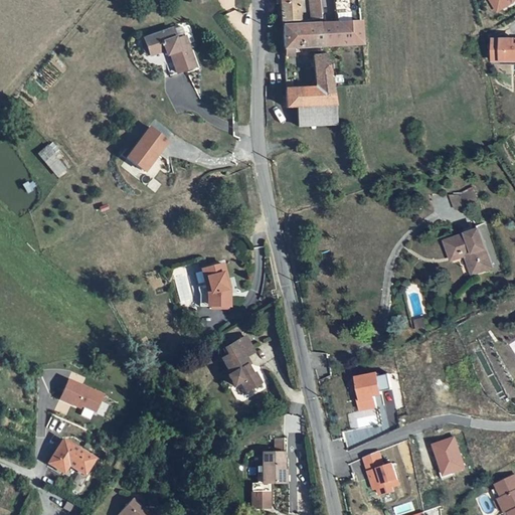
[(283,0),(282,0),(284,24),(301,23),(300,11),(311,11),(313,18),(323,17),(321,0),(283,0)]
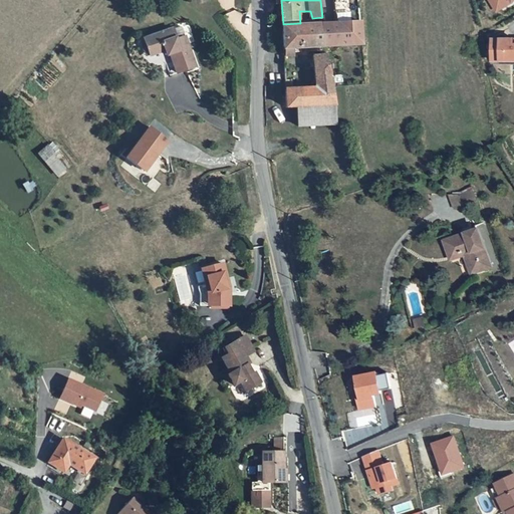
[(348,0),(341,0),(342,15),(349,14),(348,0)]
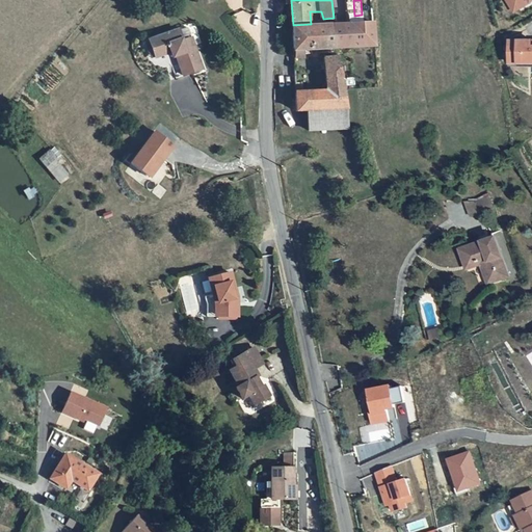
[(531,0),(507,0),(515,14),(531,3),(531,0)]
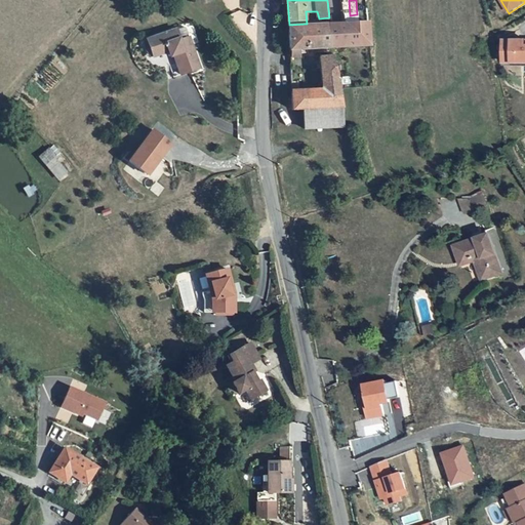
[(329,23),(332,45),(372,43),(370,21),(329,23)]
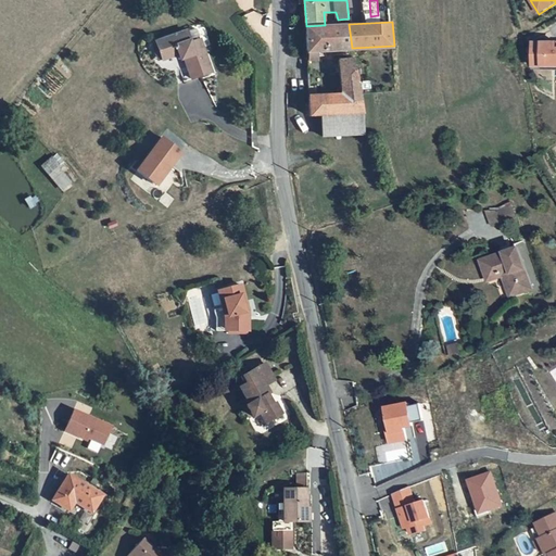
[(325,25),(306,26),(307,50),(352,48),(349,24),(325,25)]
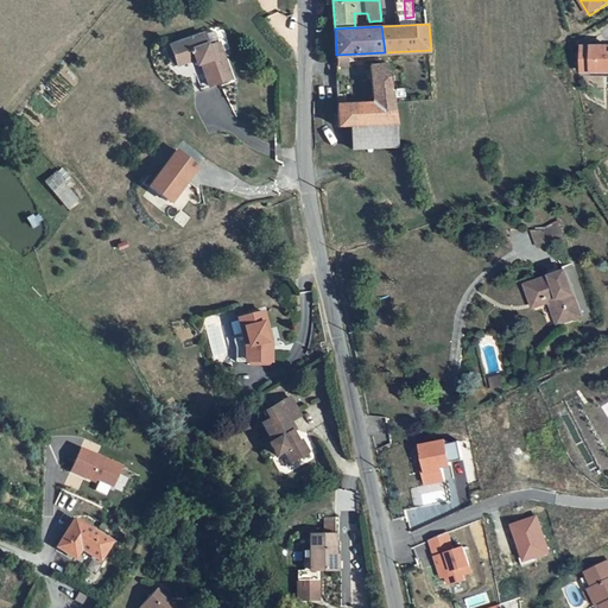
[(219,75),(230,70),(216,30),(172,45),(178,64),(191,61),(198,58),(201,64),(202,64),(210,87),(222,82),(219,75)]
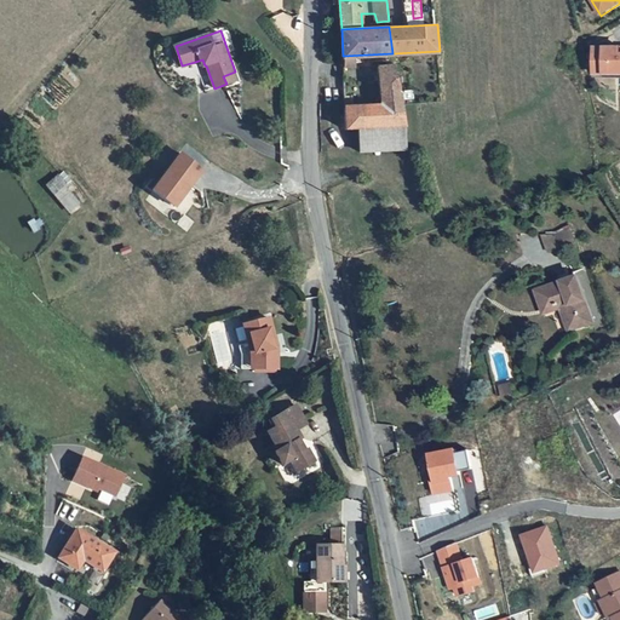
[(619,45),(593,45),(593,72),(619,72),(619,45)]
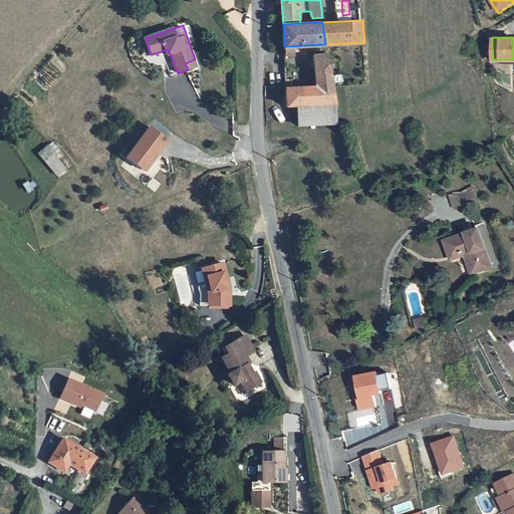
[(146,38),(142,39),(147,56),(151,54),(146,38)]
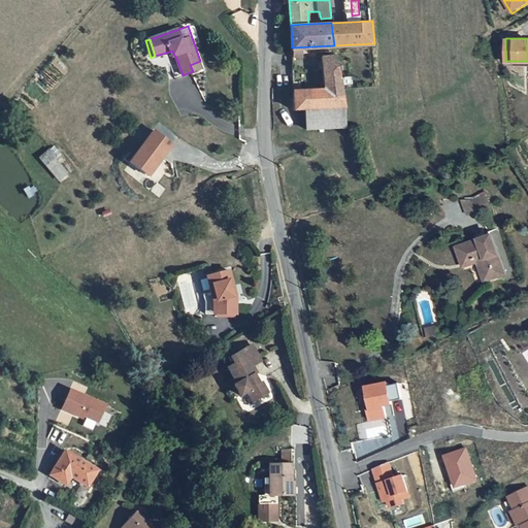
[(326,84),(341,84),(336,55),(324,56),(326,84)]
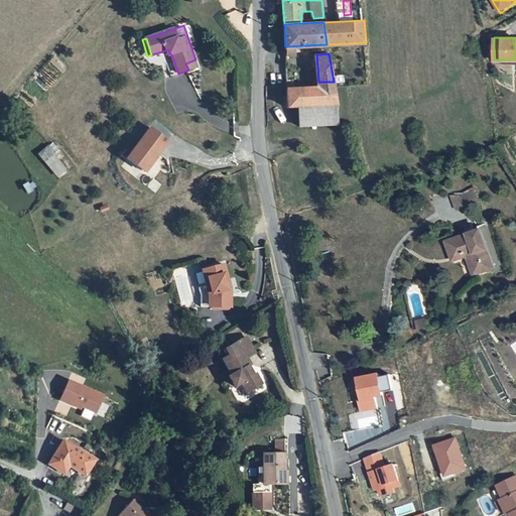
[(185,63),(188,70),(198,67),(196,59),(185,63)]
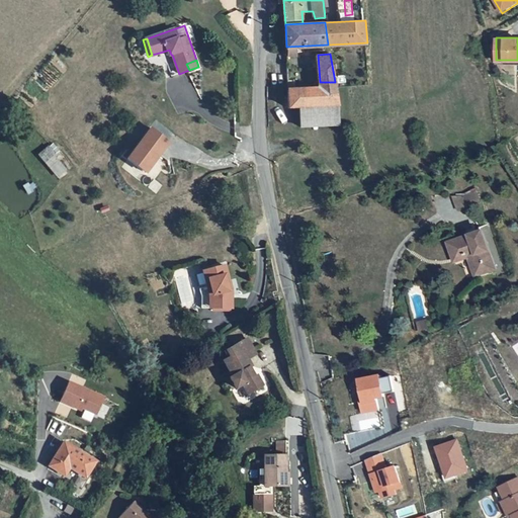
[(294,88),(293,81),(288,81),(289,105),(312,104),(311,88),(294,88)]
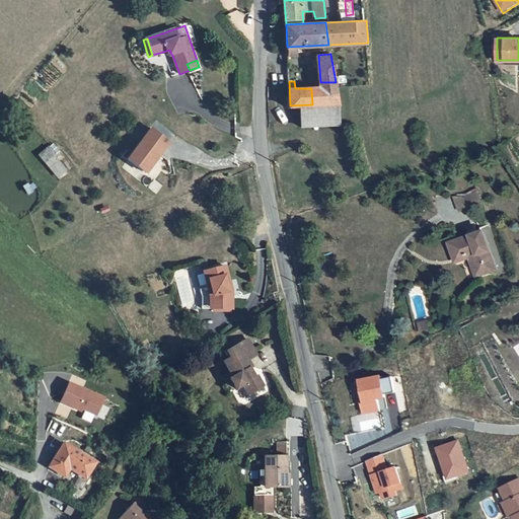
[(320,82),(320,88),(311,88),(312,104),(321,104),(321,107),(328,107),(329,104),(340,103),(336,82),(320,82)]
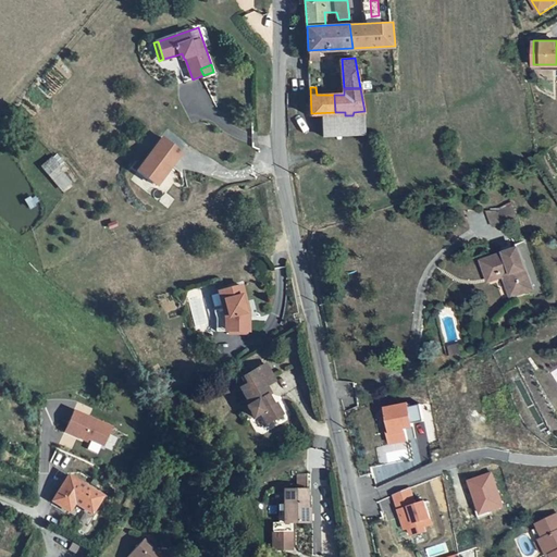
[(163,137),(138,170),(158,185),(171,166),(168,164),(180,149),(163,137)]
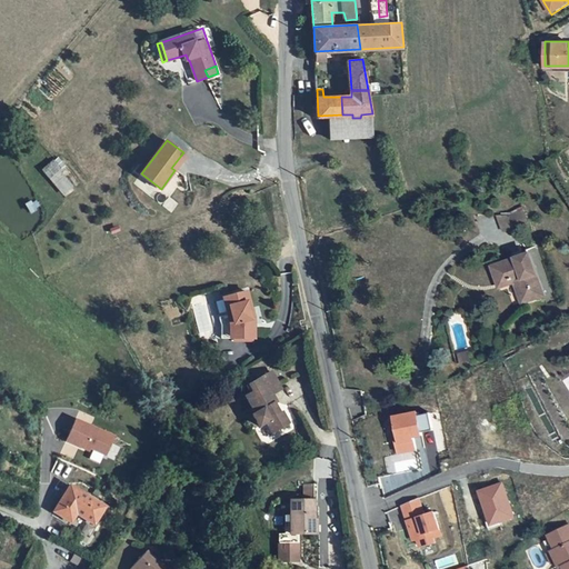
[(187,156),(183,152),(171,168),(175,170),(187,156)]
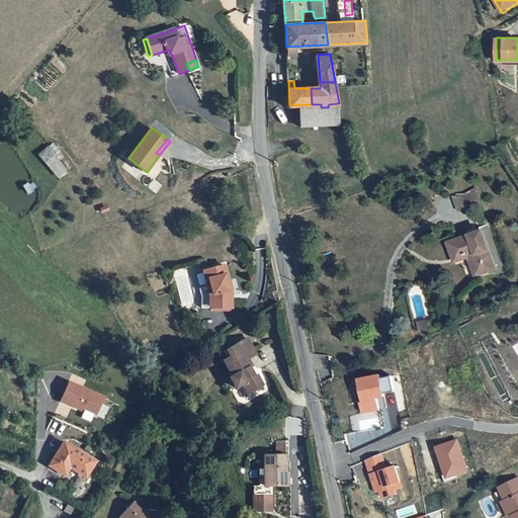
[(53,143),(37,155),(58,179),(73,167),(53,143)]
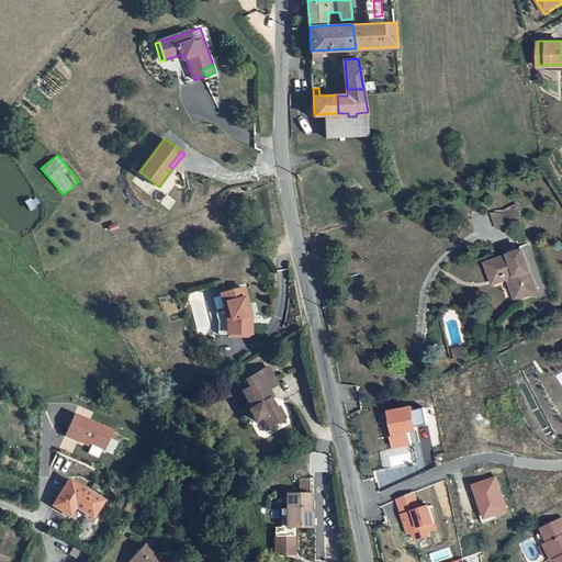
[(518,209),(512,192),(505,195),(512,212),(518,209)]
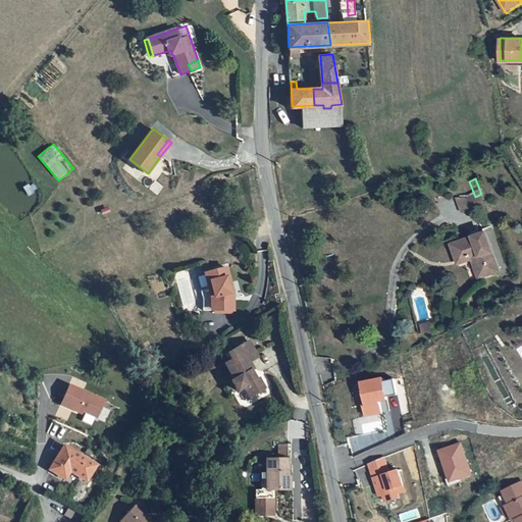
[(475,197),(469,181),(458,186),(464,201),(475,197)]
